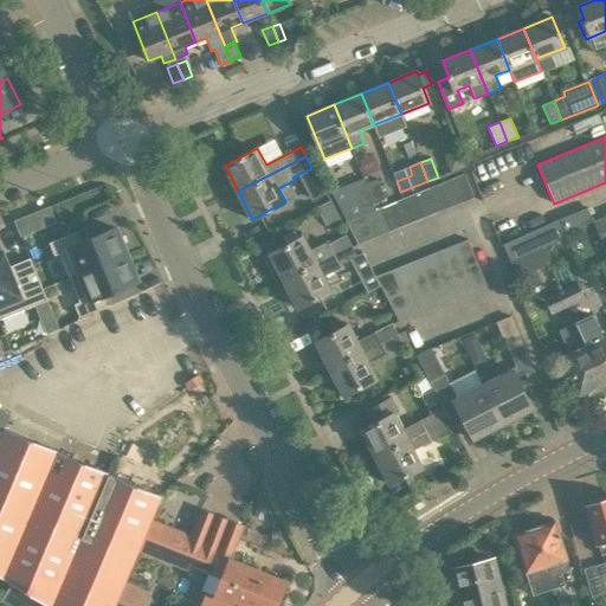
[(464,174),(451,180),(461,204),(474,198),(464,174)]
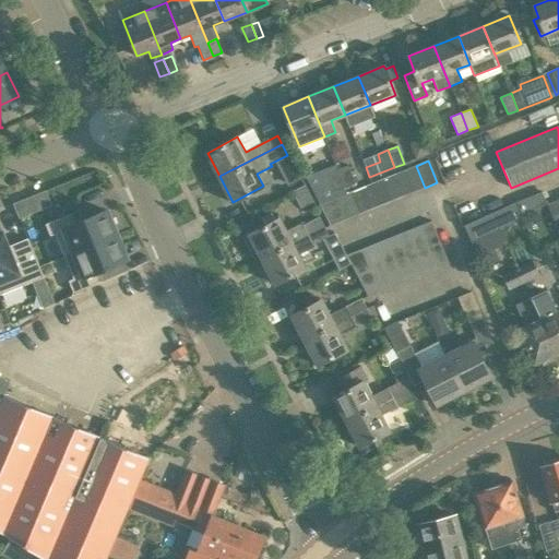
[(347,166),(339,170),(345,187),(355,183),(347,166)]
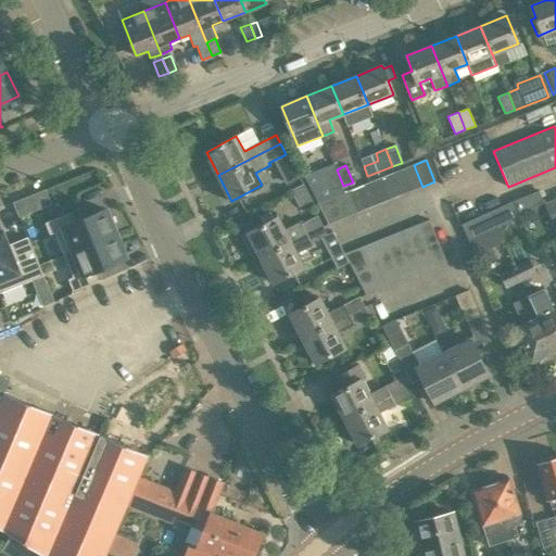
[(414,165),(403,169),(412,191),(422,187),(414,165)]
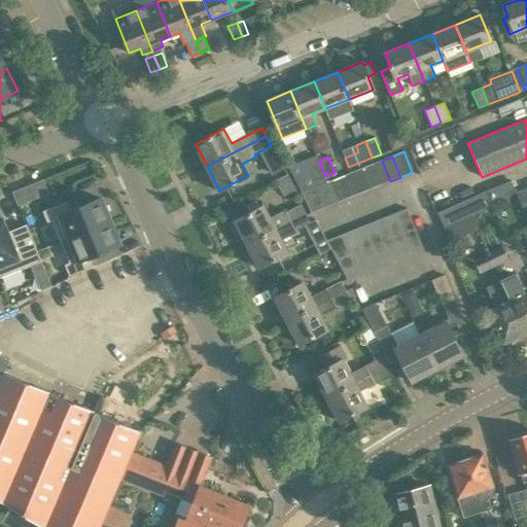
[(325,176),(319,161),(309,165),(315,180),(325,176)]
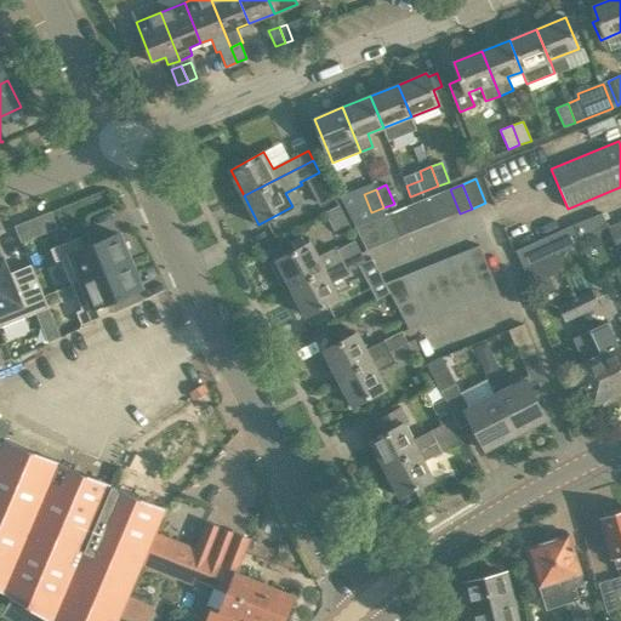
[(450,189),(437,194),(446,218),(460,214),(450,189)]
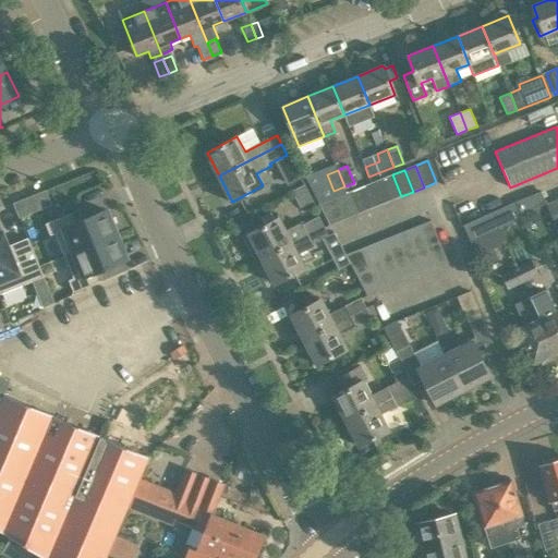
[(392,174),(383,179),(390,201),(401,196),(392,174)]
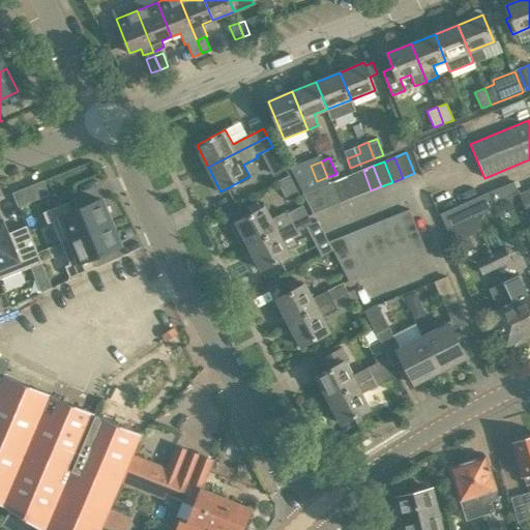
[(363,170),(352,174),(360,195),(371,190),(363,170)]
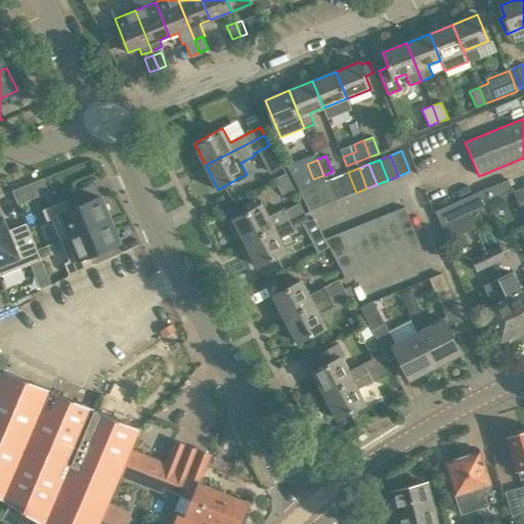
[(348,172),(338,176),(346,197),(356,192),(348,172)]
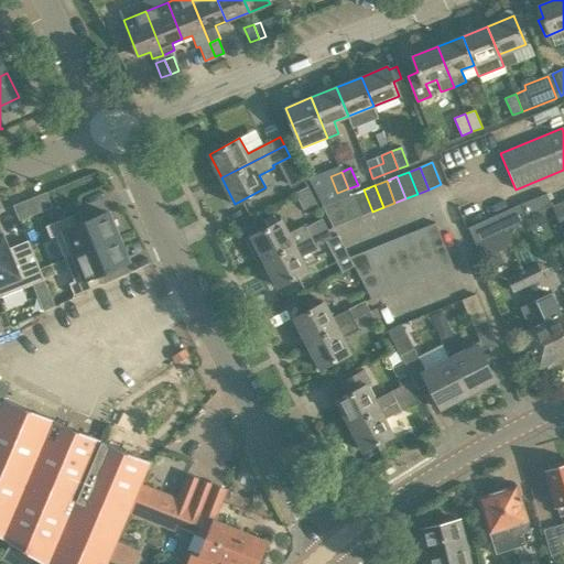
[(364,190),(353,194),(361,216),(372,212),(364,190)]
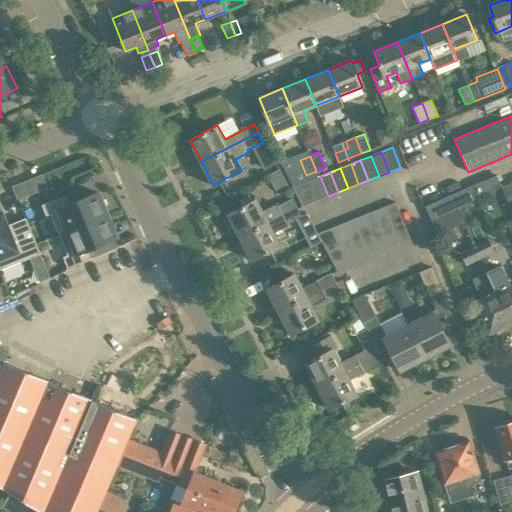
[(320,176),(309,180),(318,200),(328,196),(320,176)]
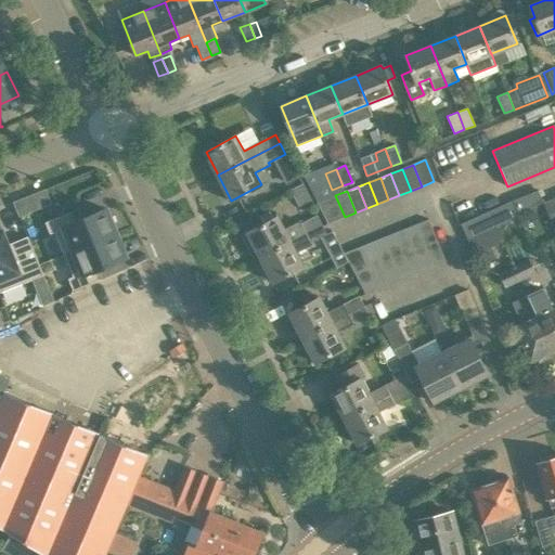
[(539,191),(513,201),(518,213),(543,203),(539,191)]
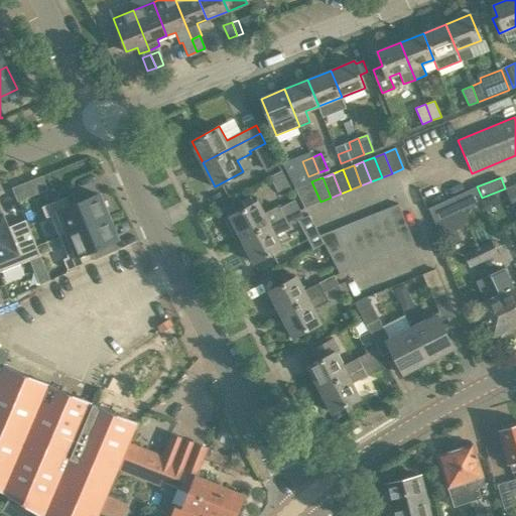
[(320,202),(311,181),(295,188),(305,208),(320,202)]
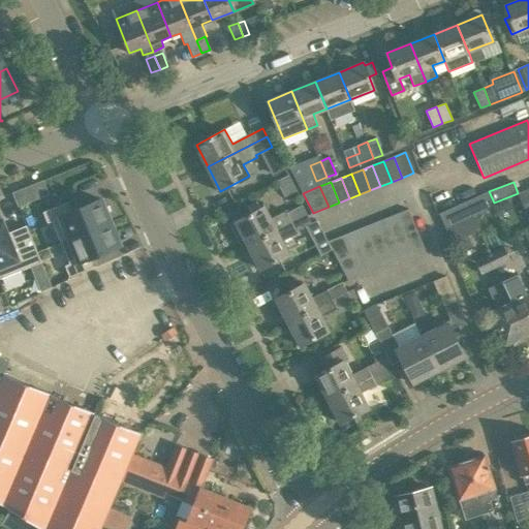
[(28,187),(12,193),(18,207),(33,200),(28,187)]
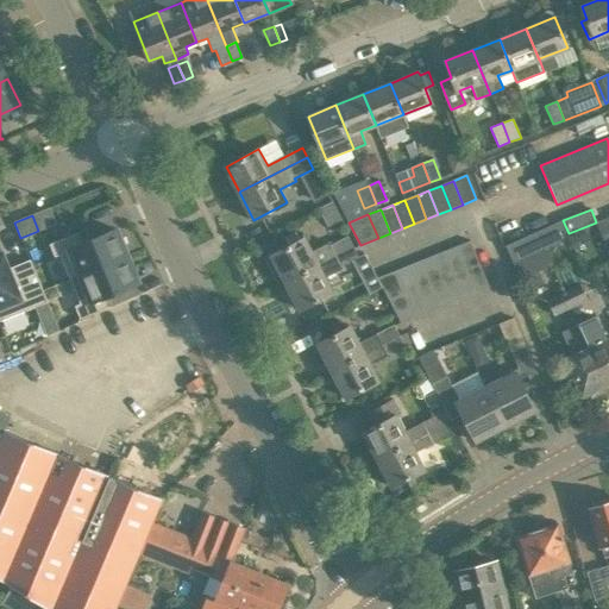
[(608,218),(598,224),(608,249),(608,218)]
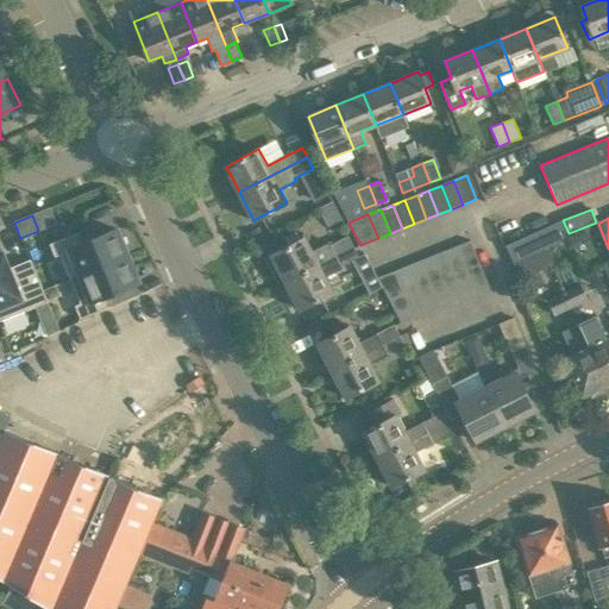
[(563,220),(538,232),(545,249),(570,238),(569,233),(563,220)]
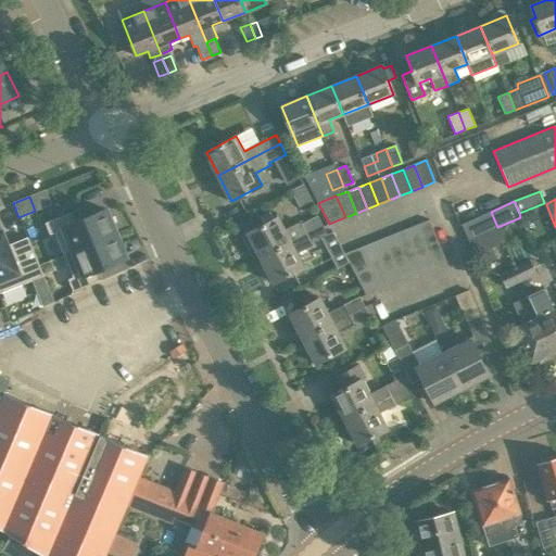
[(106,209),(83,218),(75,222),(71,212),(45,223),(50,235),(54,232),(64,254),(116,234),(114,228),(116,227),(111,213),(109,214),(106,209)]
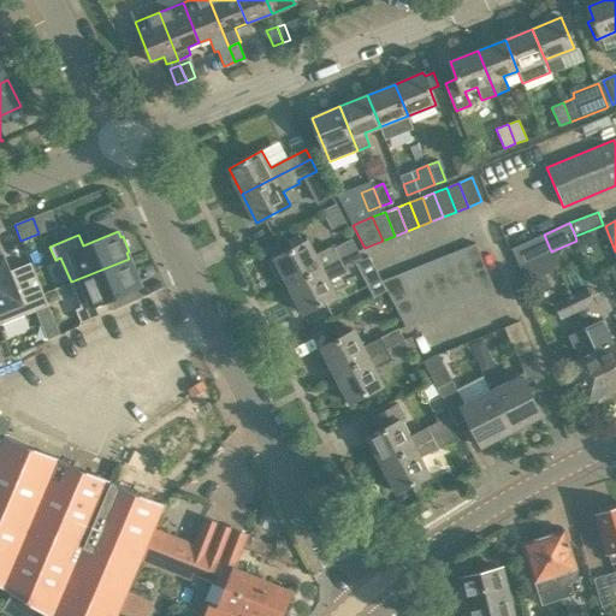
[(283,274),(288,284),(356,248),(351,240),(333,248),(332,246),(315,255),(308,241),(303,243),(298,235),(289,241),(292,249),(274,259),(270,261),(270,265),(274,276),(278,277),(283,274)]
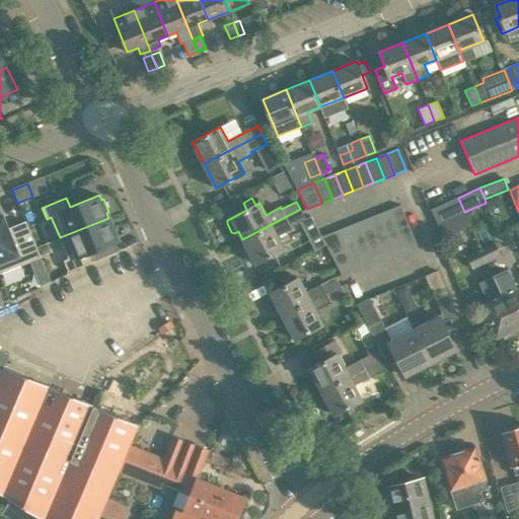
[(458,198),(431,210),(448,246),(462,239),(458,231),(470,225),(464,212),(458,198)]
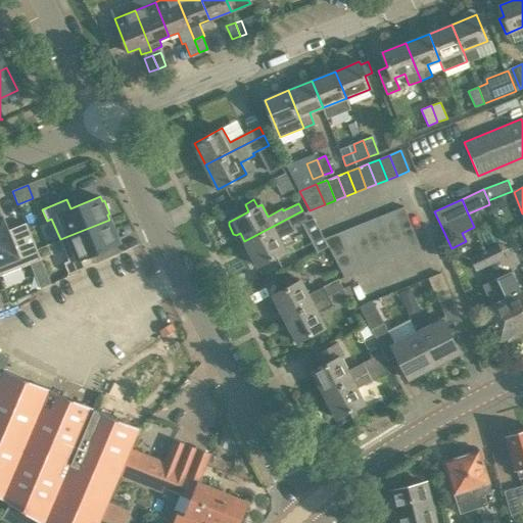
[(405,206),(393,210),(401,231),(412,227),(405,206)]
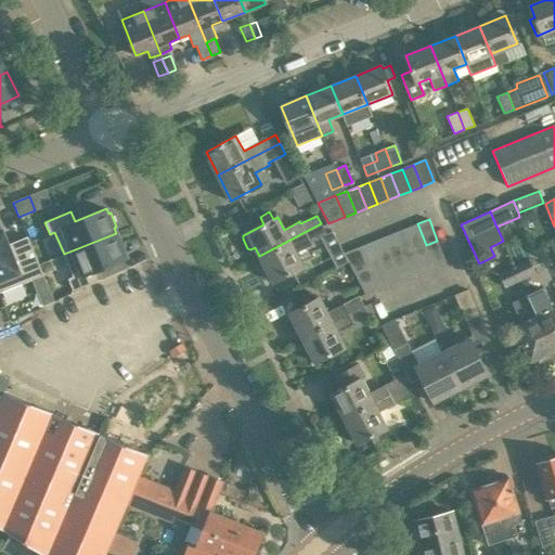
[(321,223),(259,256),(272,282),(302,266),(296,254),(312,245),(311,243),(326,234),(321,223)]
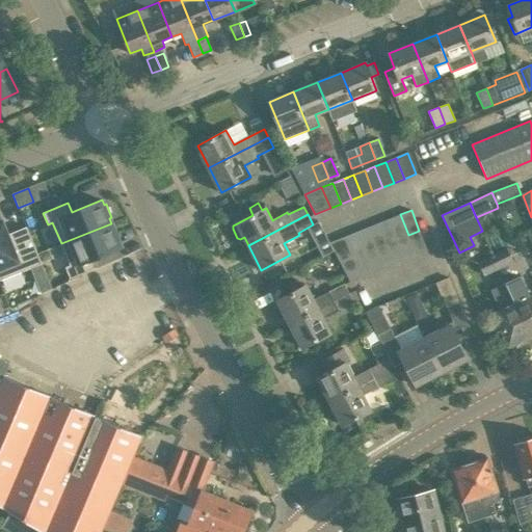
[(400,214),(390,218),(398,239),(408,235),(400,214)]
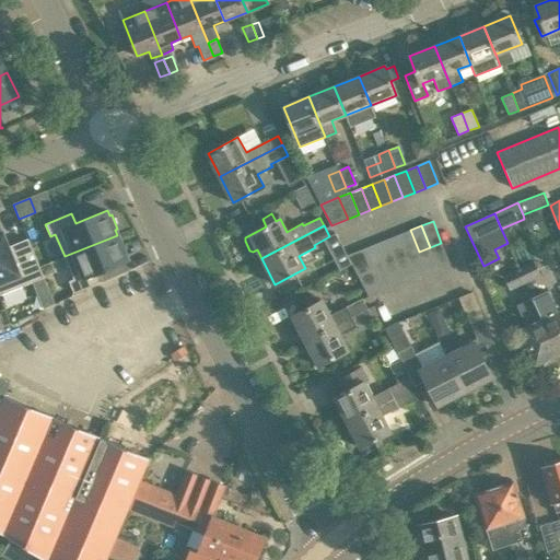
[(410,230),(399,234),(408,256),(419,252),(410,230)]
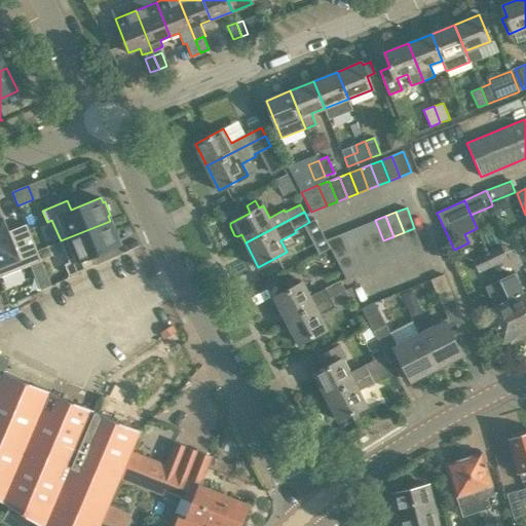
[(26,224),(13,229),(15,232),(8,234),(7,231),(1,218),(0,218),(0,276),(41,261),(26,224)]
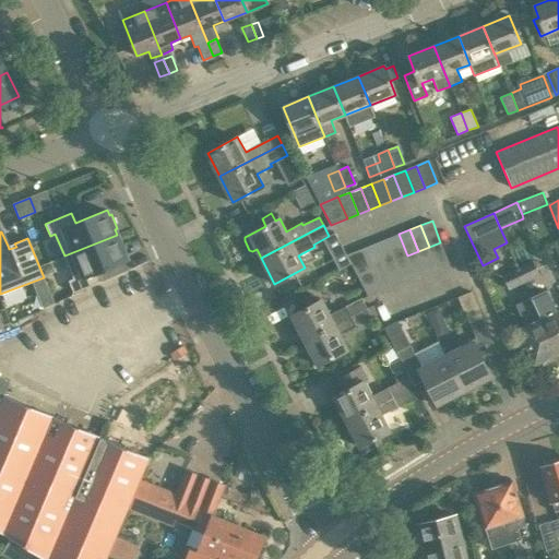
[(399,234),(388,238),(396,260),(407,256),(399,234)]
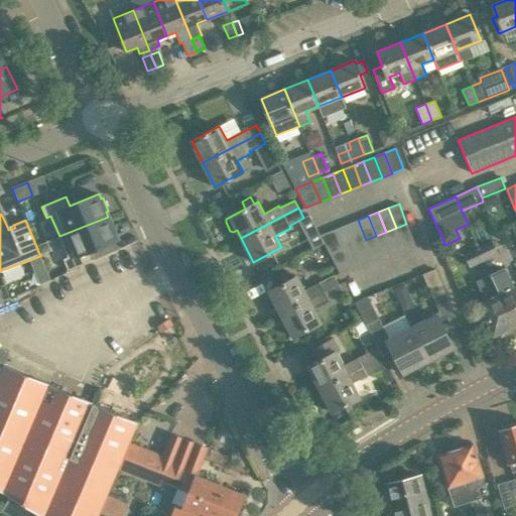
[(117,239),(108,217),(59,236),(68,257),(63,259),(68,270),(92,260),(88,251),(95,248),(117,239)]
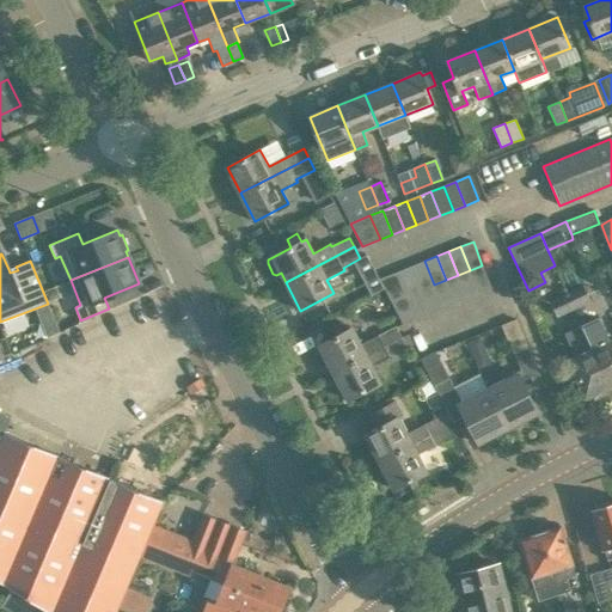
[(424,261),(412,265),(422,289),(434,285),(424,261)]
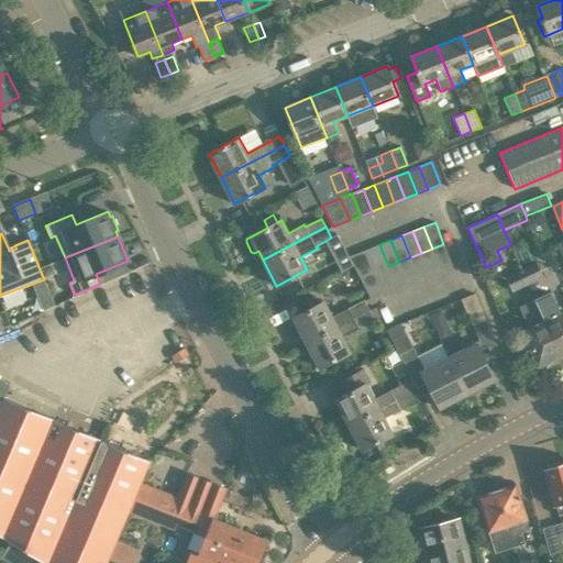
[(379,244),(368,249),(377,271),(388,266),(379,244)]
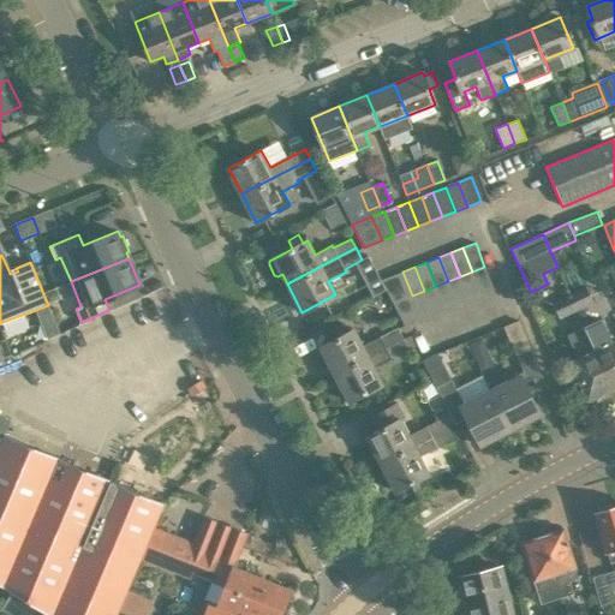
[(484,267),(472,272),(482,296),(494,291),(484,267)]
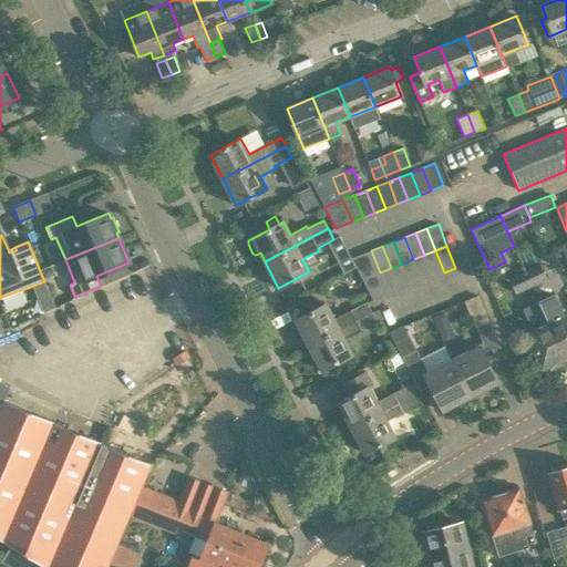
[(352,258),(363,279),(380,272),(371,250),(352,258)]
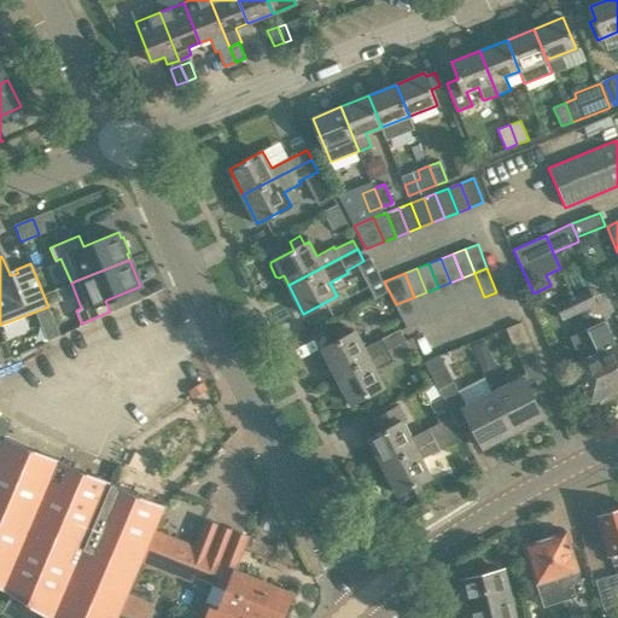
[(474,273),(462,278),(472,302),(484,297),(474,273)]
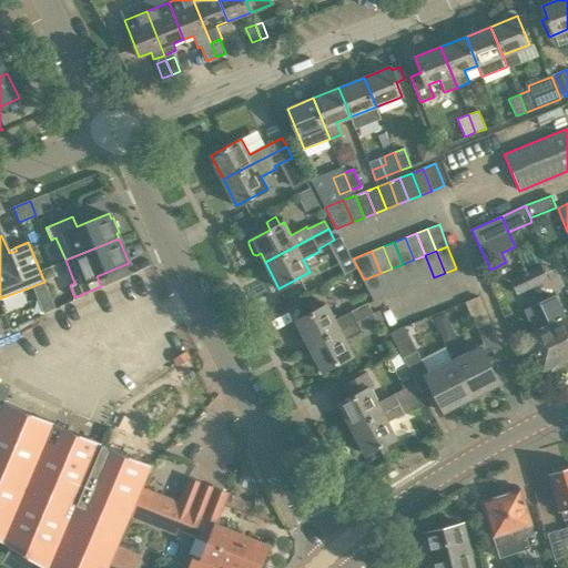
[(425,255),(414,260),(423,282),(434,277),(425,255)]
